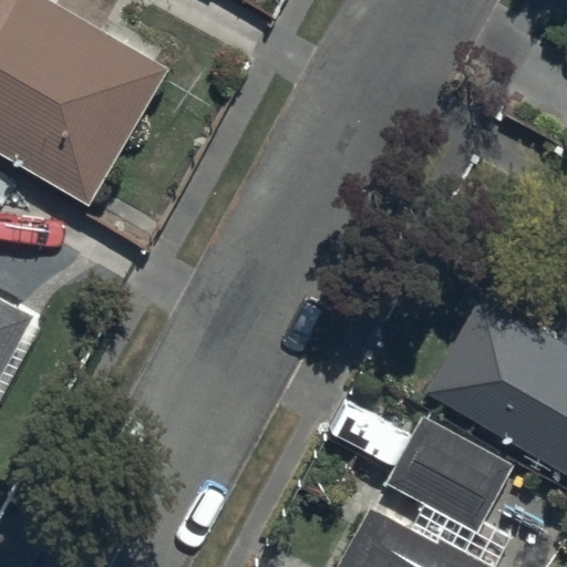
[(0,0),(0,158),(86,208),(164,71),(41,0),(0,0)]
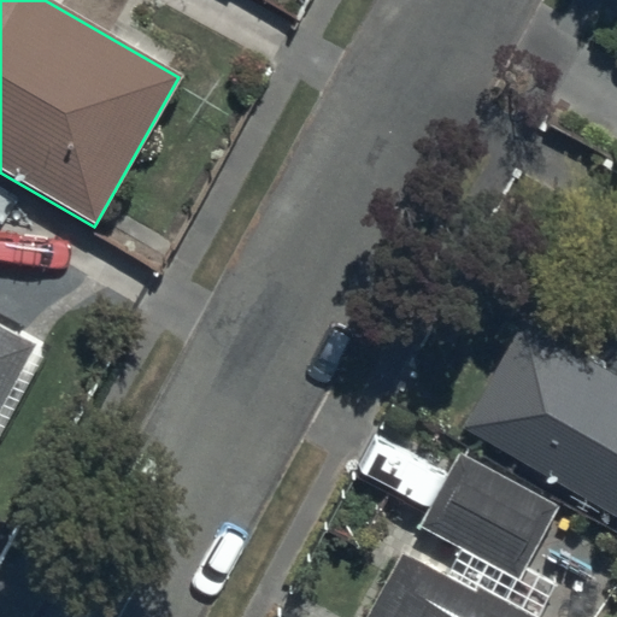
[(616,376),(521,323),(458,429),(616,518),(616,376)]
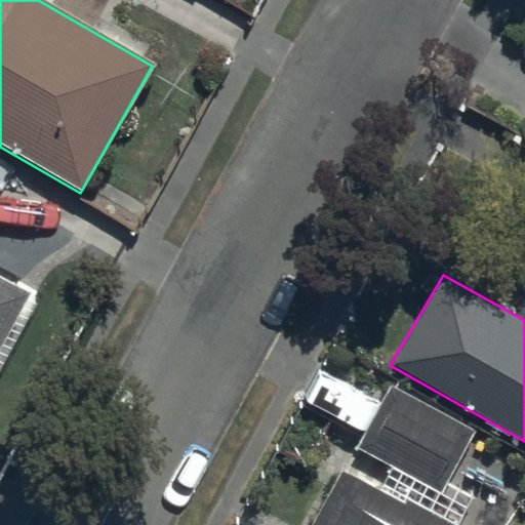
[(31,297),(0,280),(0,369),(36,305),(29,301),(31,297)]
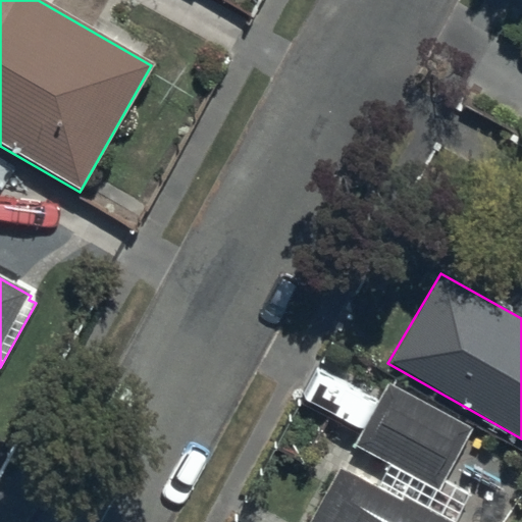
[(470,430),(387,384),(357,444),(437,488),(470,430)]
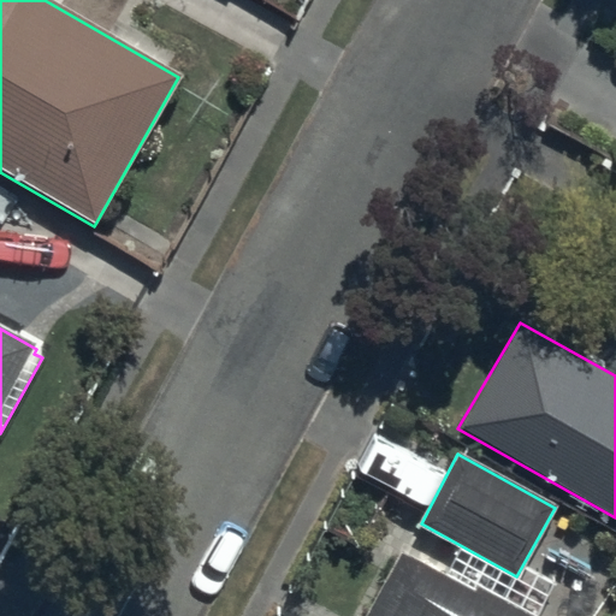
[(521,615),(401,554),(366,615),(521,615)]
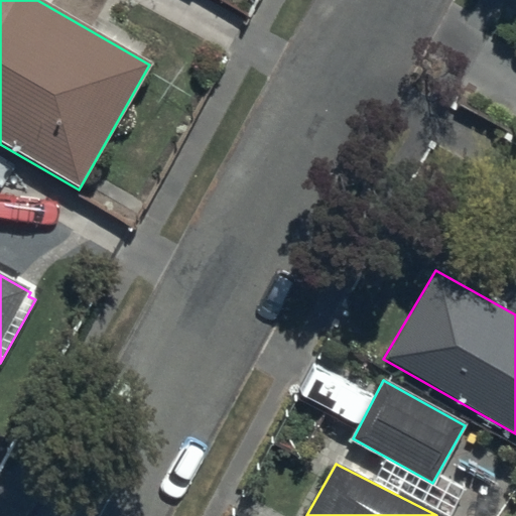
All buildings are outlined.
